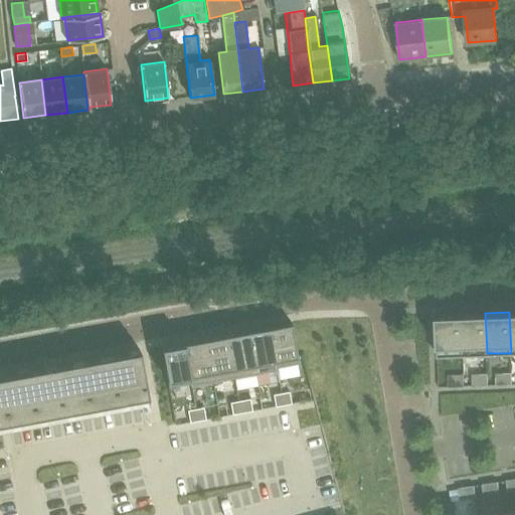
[(461,314),(463,354),(487,353),(485,313),(461,314)]
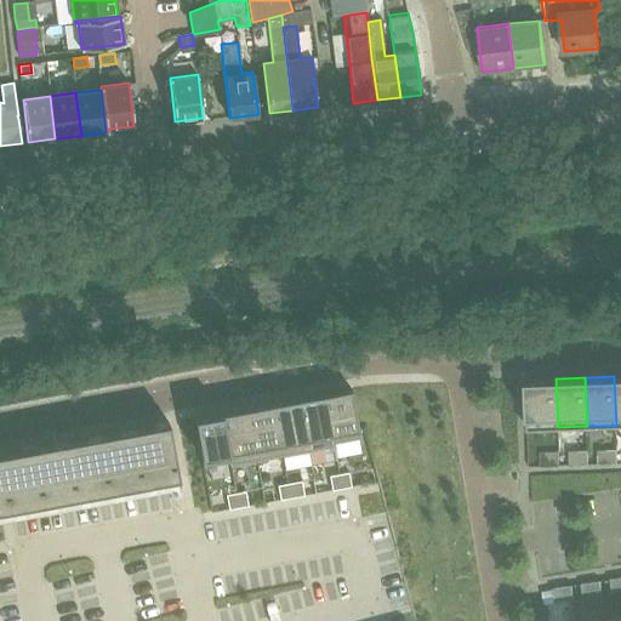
[(556,379),(525,380),(527,428),(558,427),(556,379)]
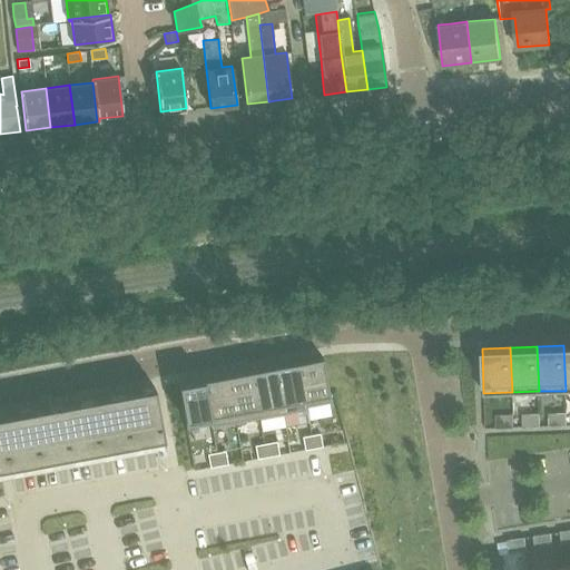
[(305,406),(306,406),(331,402),(322,356),(297,361),(305,406)]
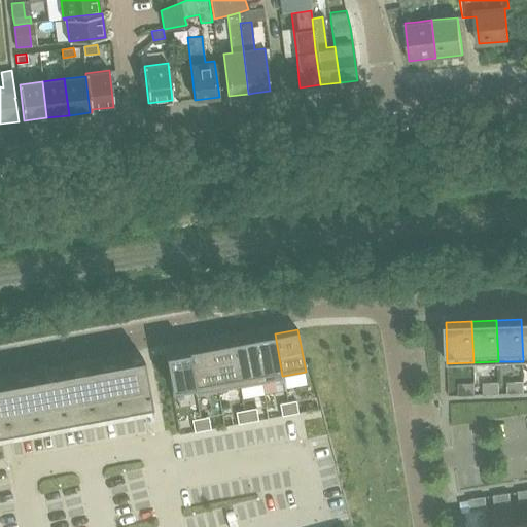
[(282,376),(275,334),(252,338),(260,382),(284,378),(283,376),(282,376)]
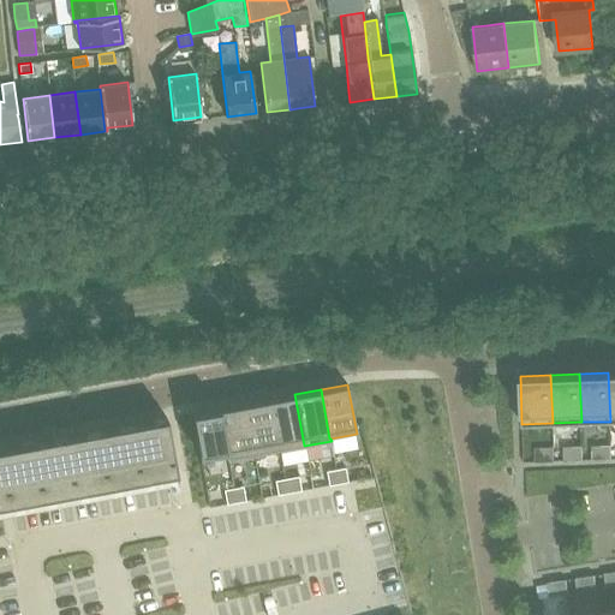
[(294,394),(269,399),(279,451),(304,446),(294,394)]
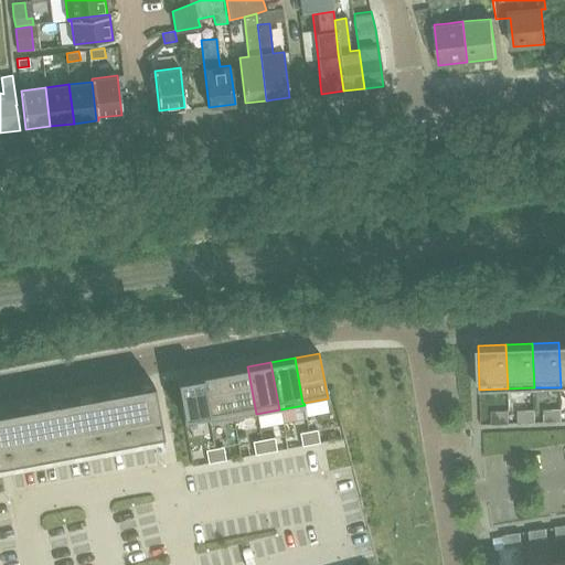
[(233,418),(256,414),(247,366),(224,371),(233,418)]
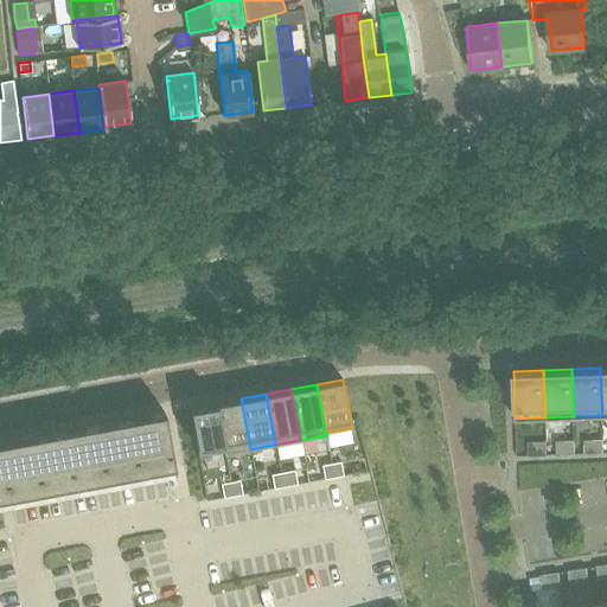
[(250,449),(241,398),(216,403),(224,452),(223,452),(224,454),(250,449)]
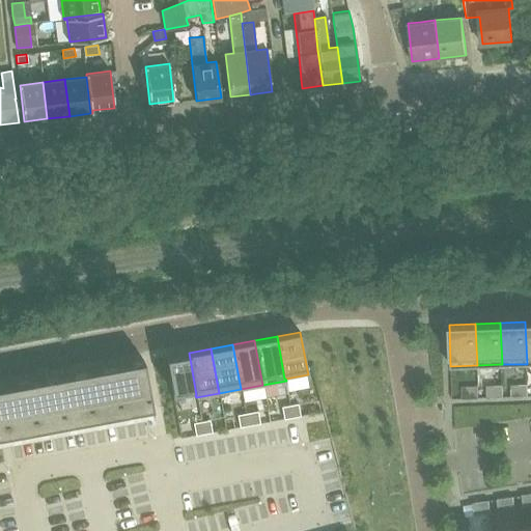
[(173,399),(195,395),(196,395),(189,353),(165,357),(173,399)]
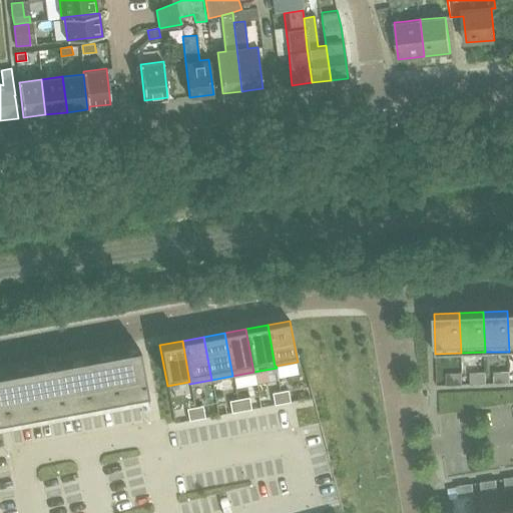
[(0,374),(0,427),(147,401),(146,394),(147,394),(139,349),(137,349),(125,351),(110,354),(97,356),(82,359),(70,361),(55,364),(43,366),(28,369),(16,371),(1,374),(0,374)]
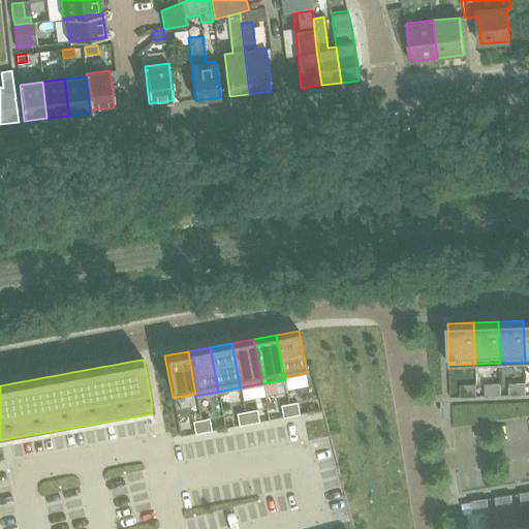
[(517,382),(508,383),(509,396),(518,395),(517,382)]
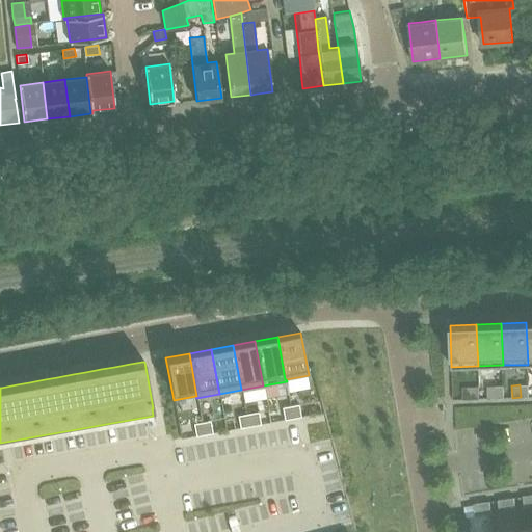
[(521,397),(529,397),(528,384),(520,384),(521,397)]
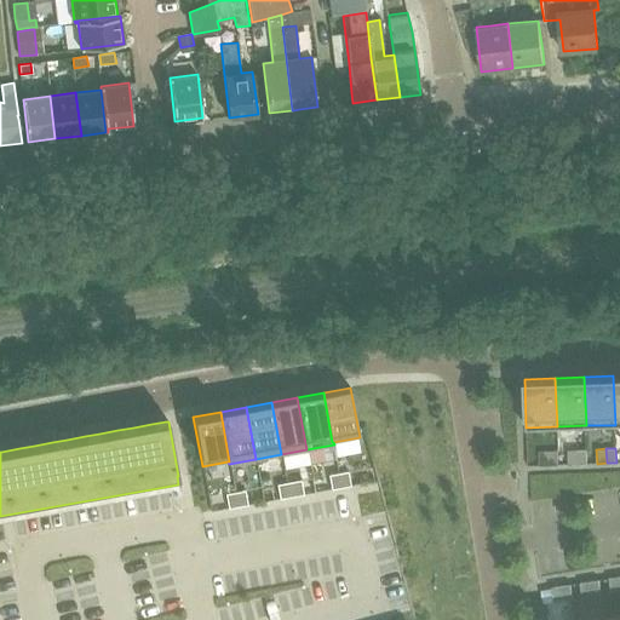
[(578,449),(568,449),(568,464),(578,464),(578,449)]
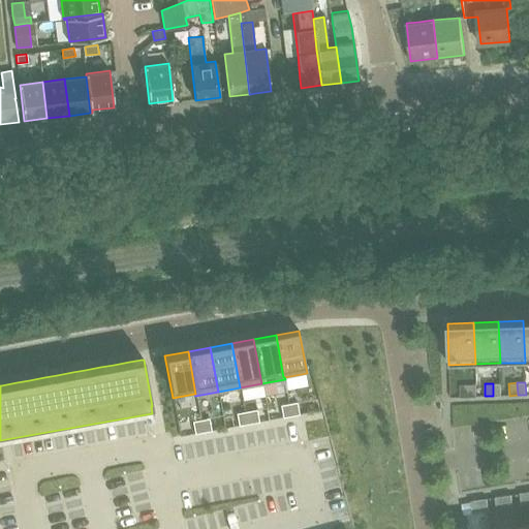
[(493,396),(501,396),(501,383),(493,383),(493,396)]
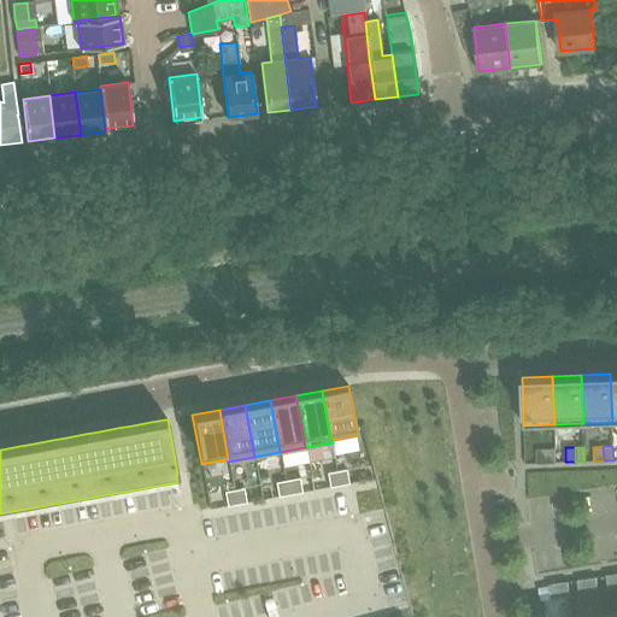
[(546,448),(536,448),(536,463),(546,463),(546,448)]
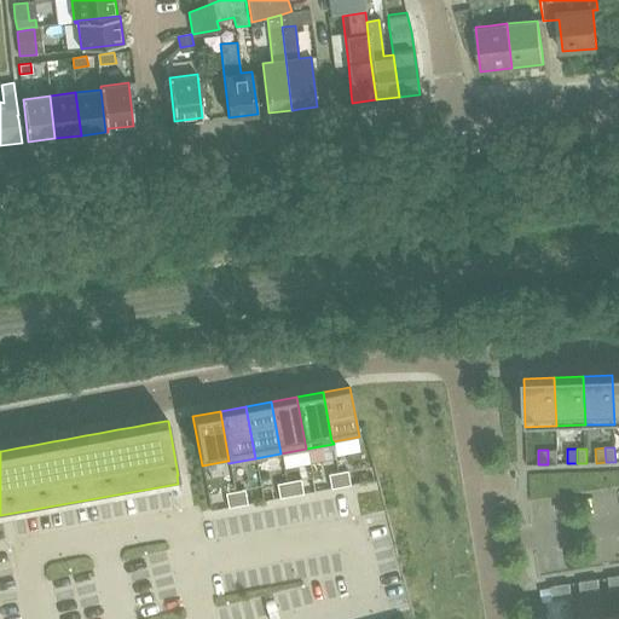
[(548,464),(557,464),(556,450),(548,450),(548,464)]
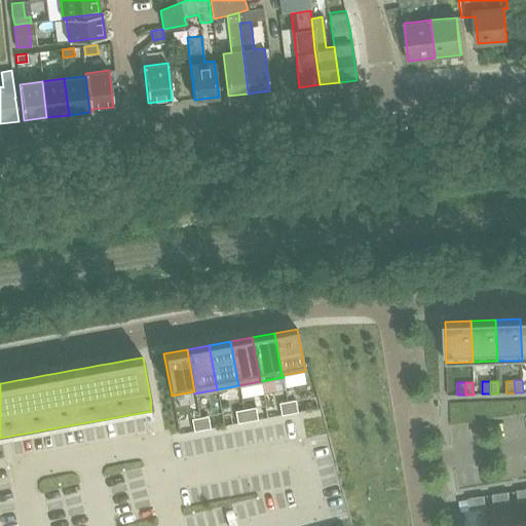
[(297,412),(295,400),(287,401),(289,413),(297,412)]
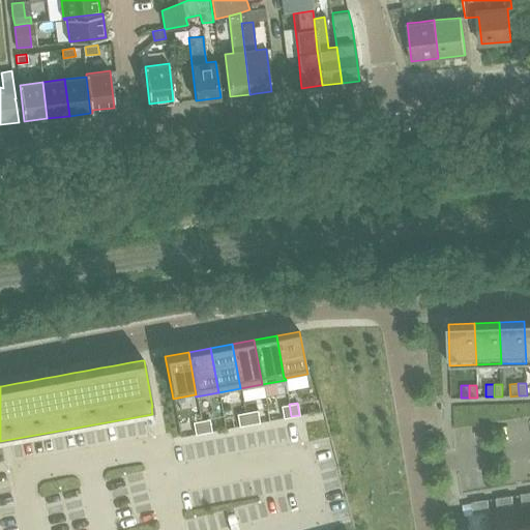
[(289,404),(281,406),(283,418),(291,416),(289,404)]
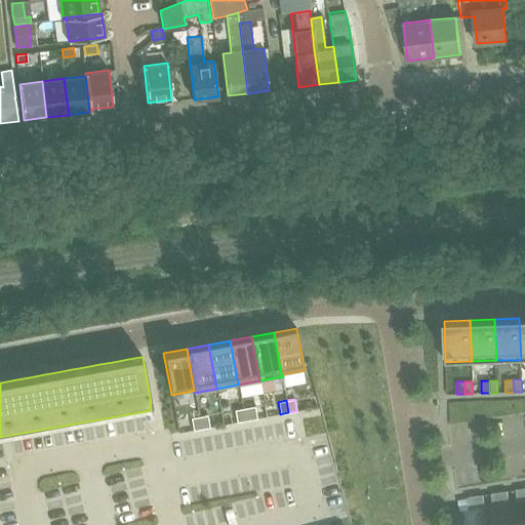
[(254,406),(242,408),(245,420),(257,418),(254,406)]
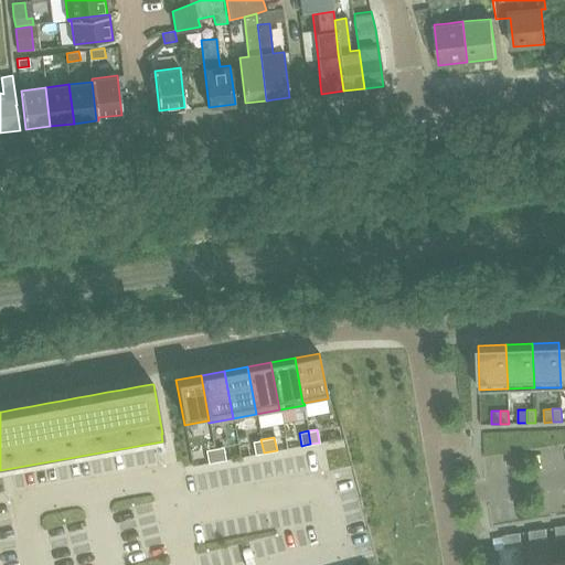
[(255,455),(264,452),(260,439),(252,441),(255,455)]
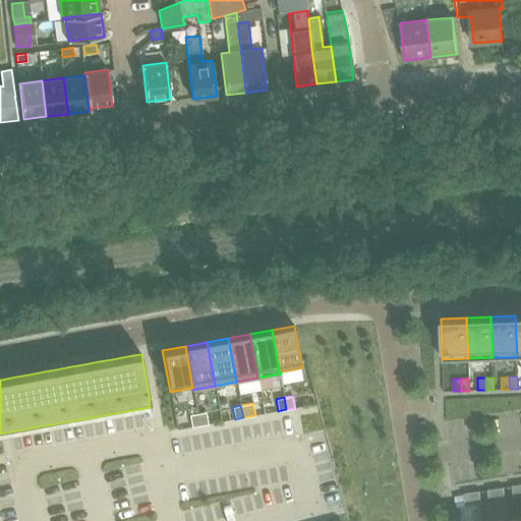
[(206,412),(197,413),(199,425),(208,424),(206,412)]
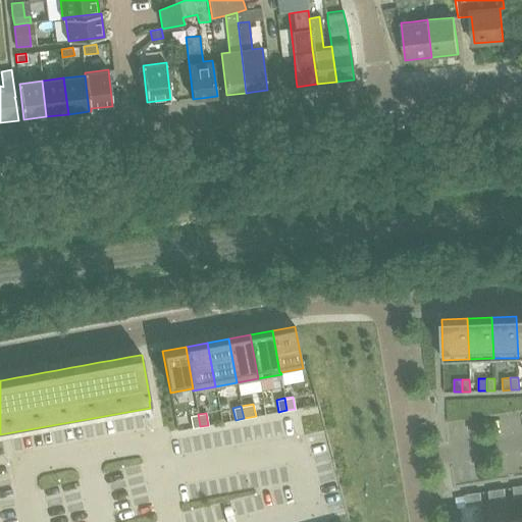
[(200,426),(198,414),(190,416),(192,428),(200,426)]
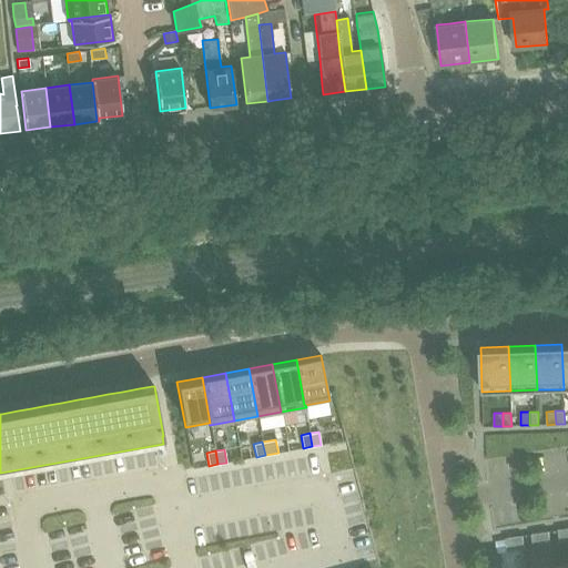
[(567,538),(566,528),(558,529),(559,543),(567,540),(567,538)]
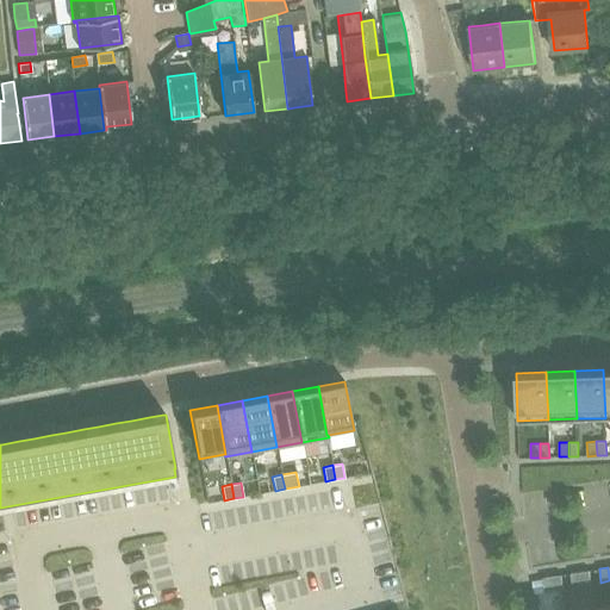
[(583,585),(591,584),(589,570),(580,572),(583,585)]
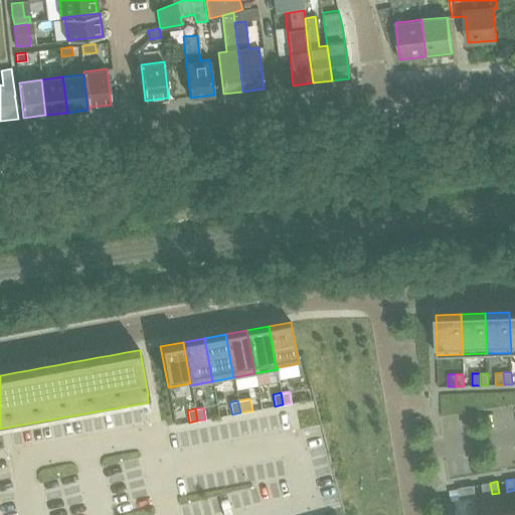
[(490,483),(482,484),(484,496),(492,494),(490,483)]
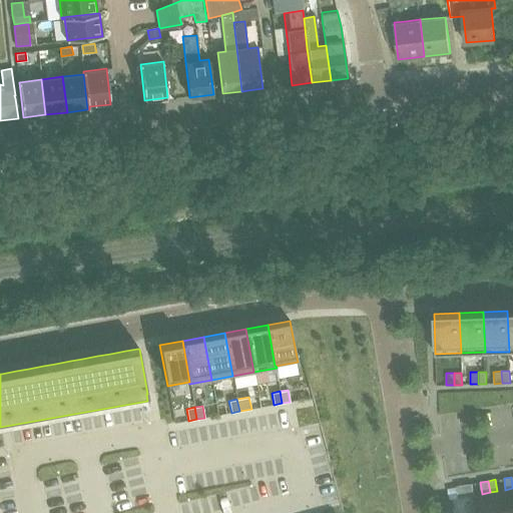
[(466,496),(474,495),(472,483),(464,484),(466,496)]
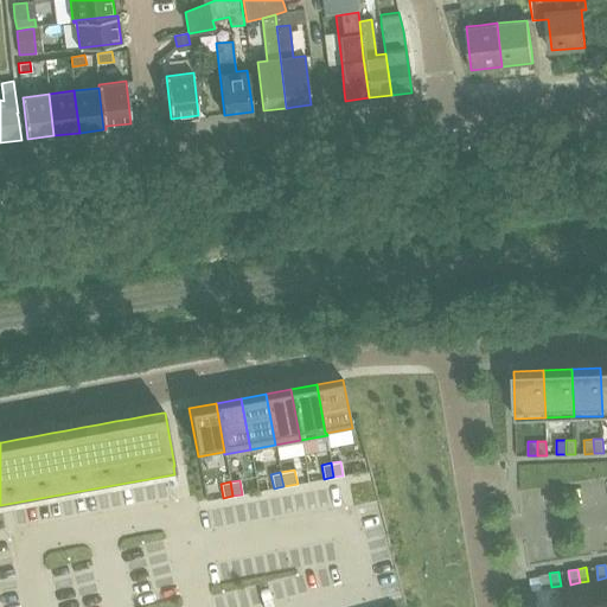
[(549,573),(540,575),(542,589),(551,587),(549,573)]
